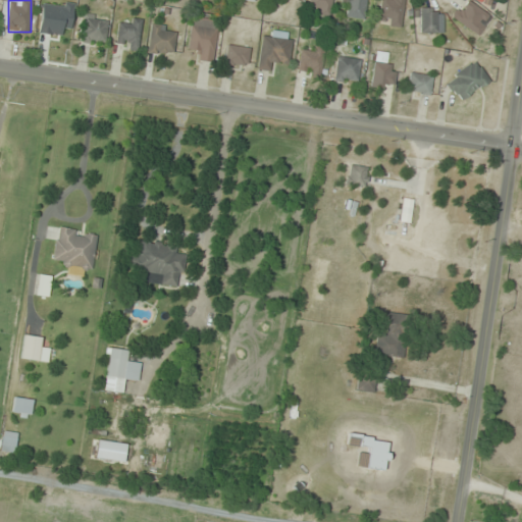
[(331,0),(309,0),(309,13),(331,13),(331,0)]
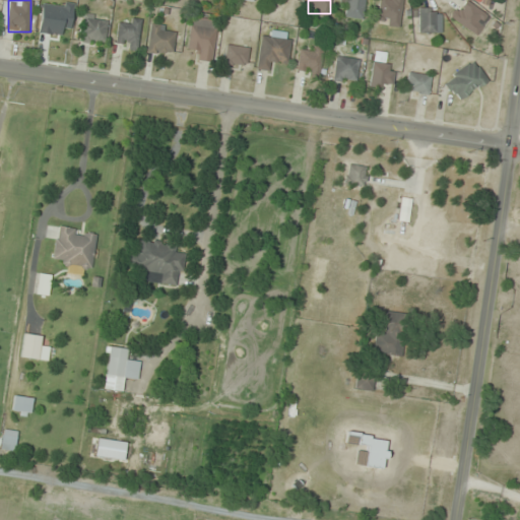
[(346,0),(344,17),(363,19),(364,0),(346,0)]
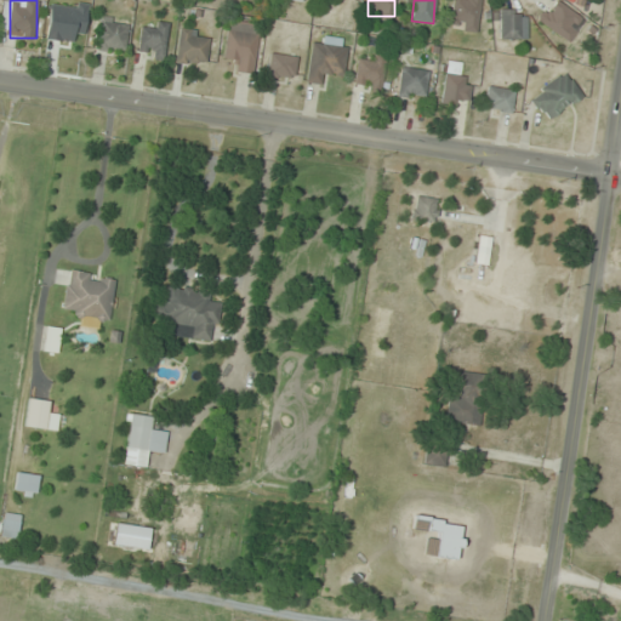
[(479,30),(478,0),(451,0),(453,30),(479,30)]
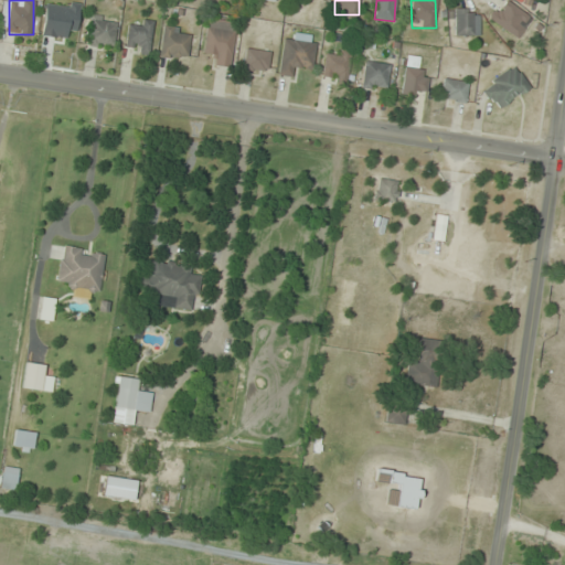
[(515,39),(531,19),(507,0),(502,0),(489,18),(515,39)]
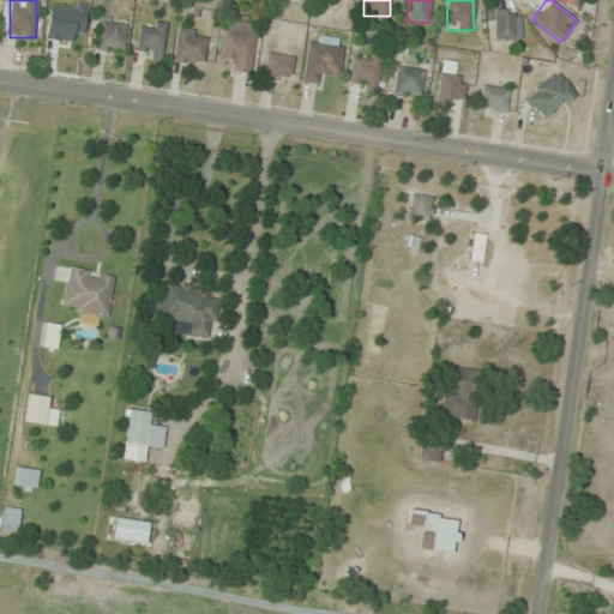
[(515,10),(493,10),(493,38),(515,38),(515,10)]
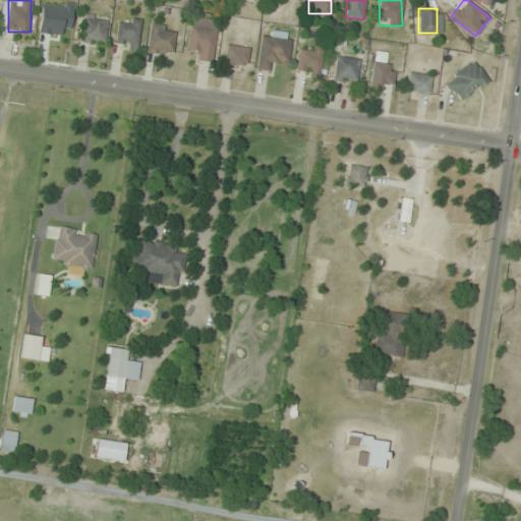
[(108,20),(85,17),(81,41),(104,45),(108,20)]
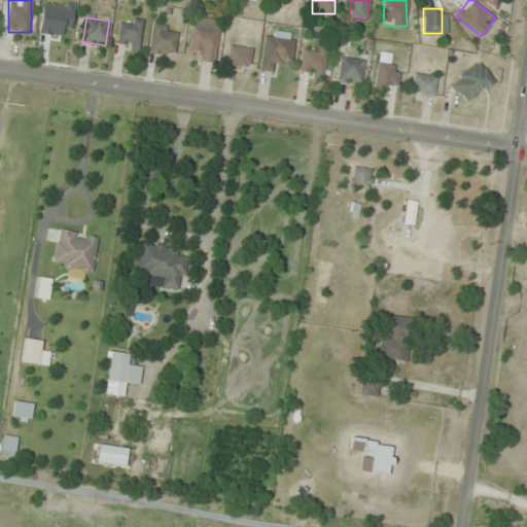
[(220,21),(194,18),(189,48),(198,49),(197,61),(215,63),(220,21)]
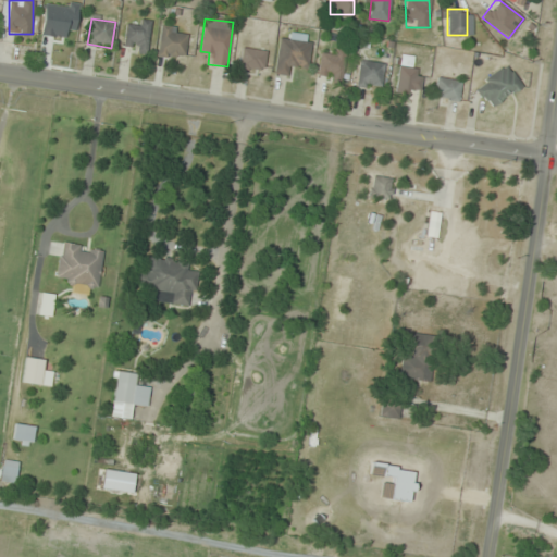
[(149,51),(149,21),(138,21),(138,27),(125,27),(125,51),(149,51)]
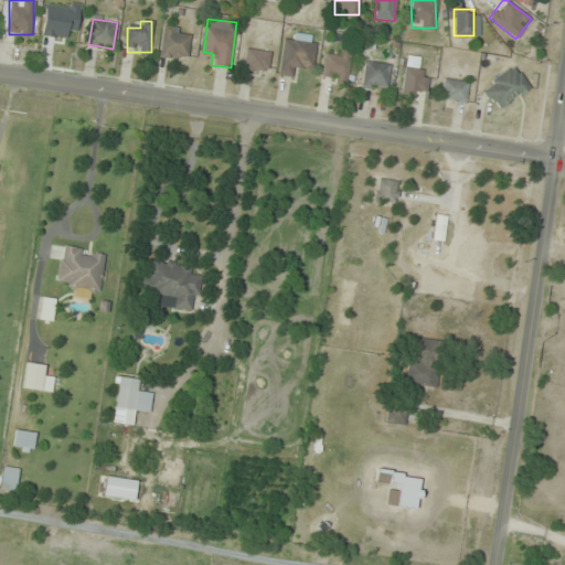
[(190,30),(163,27),(160,57),(187,60),(190,30)]
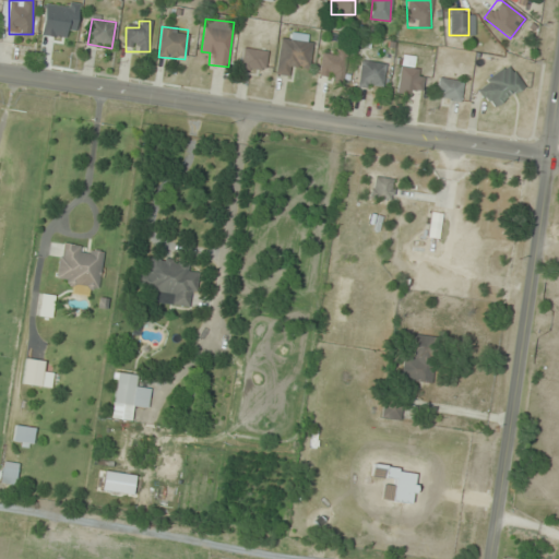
[(312,43),(280,38),(276,74),(286,75),(287,66),(309,68),(312,43)]
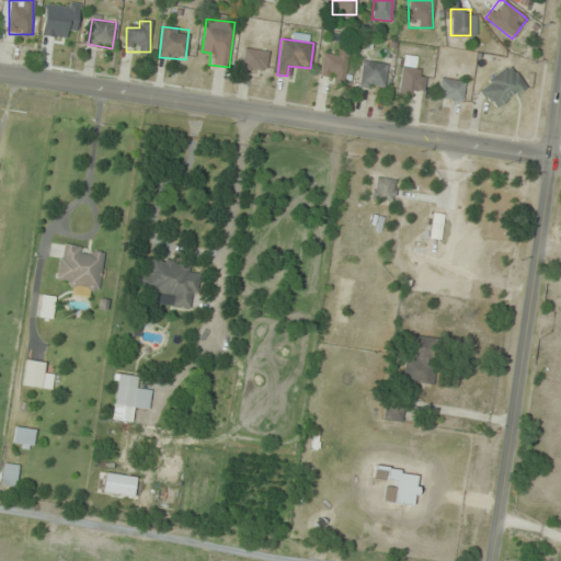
[(331,47),(318,73),(339,83),(351,57),(331,47)]
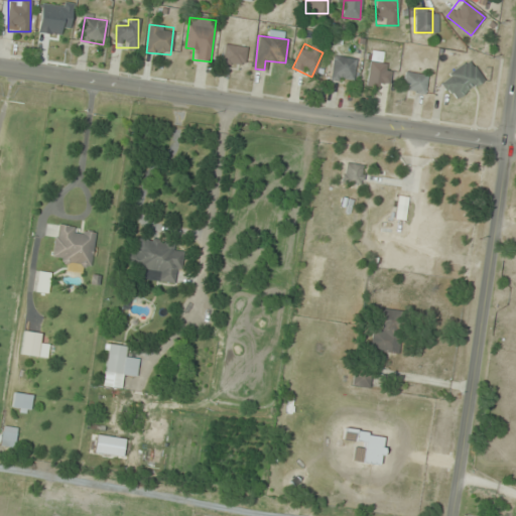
[(247,47),(224,45),(222,63),(244,66),(247,47)]
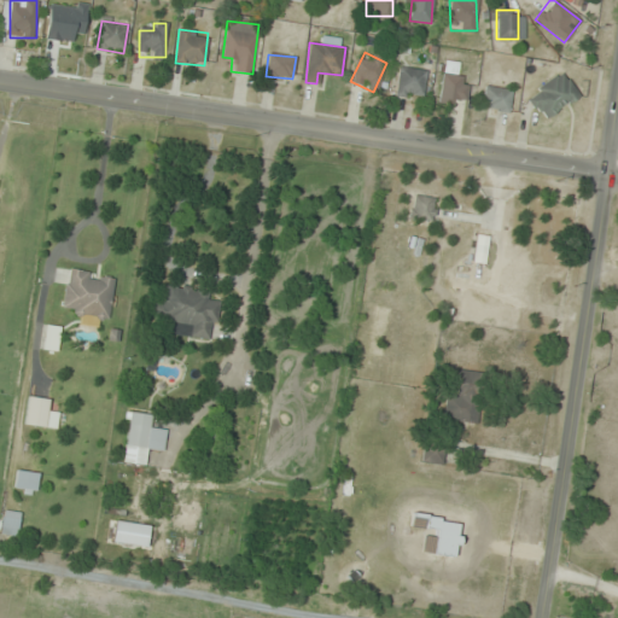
[(458,75),(459,63),(445,62),(438,101),(464,106),(470,77),(458,75)]
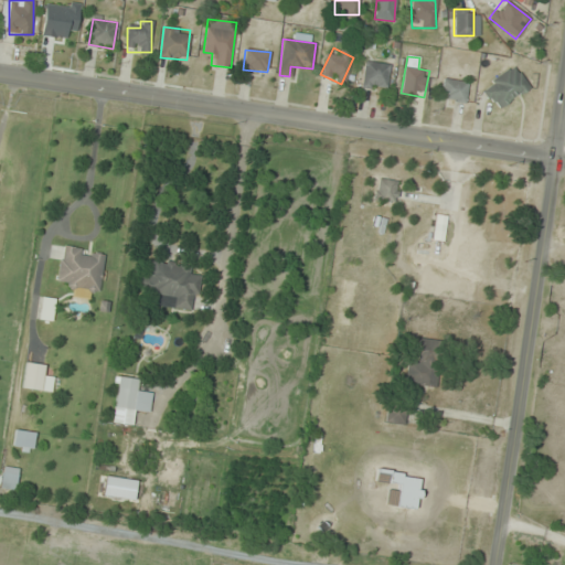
[(386,91),(388,64),(364,62),(362,87),(386,91)]
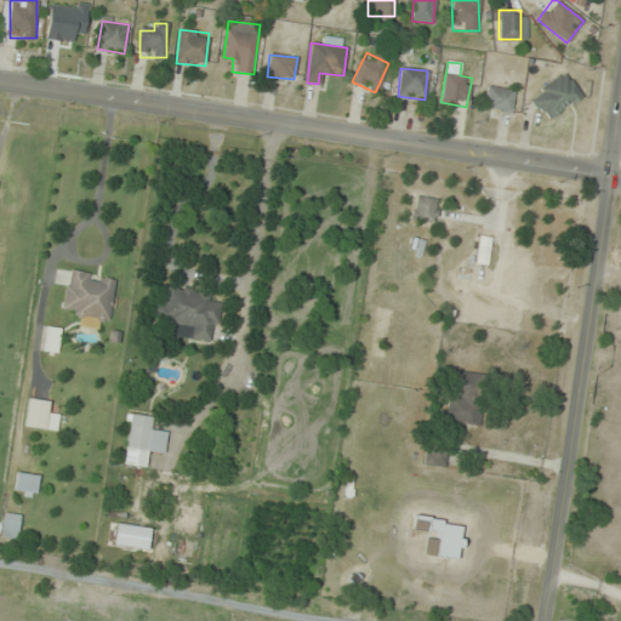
[(530,101),(551,123),(581,93),(560,72),(530,101)]
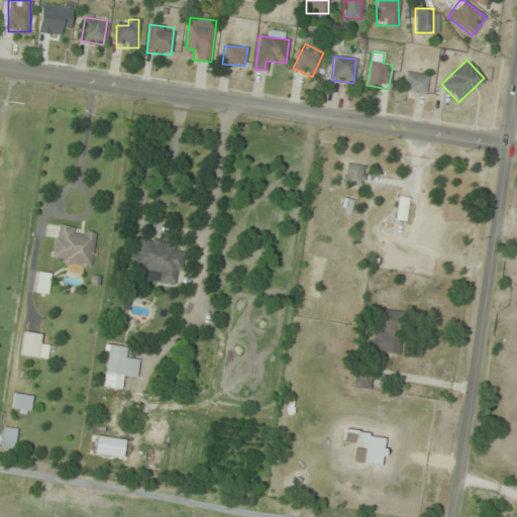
[(403,91),(426,94),(428,75),(405,73),(403,91)]
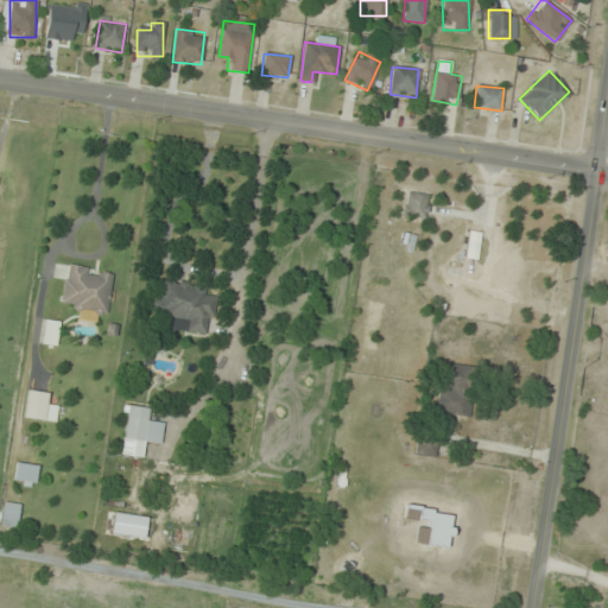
[(428,194),(405,192),(403,216),(425,217),(428,194)]
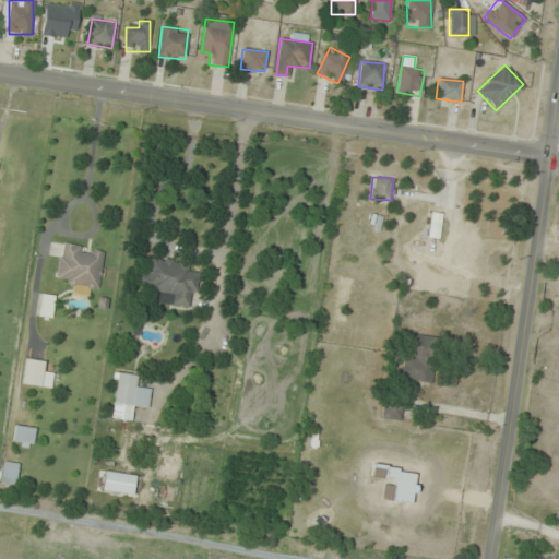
[(427,237),(438,239),(443,214),(431,212),(427,237)]
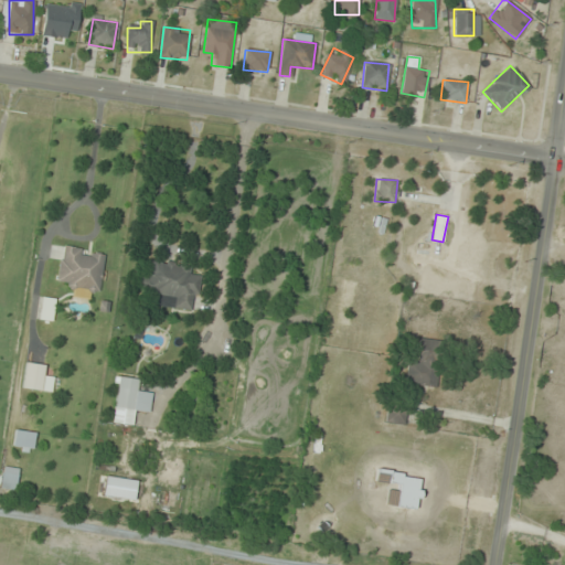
[(55,285),(100,291),(106,253),(61,246),(55,285)]
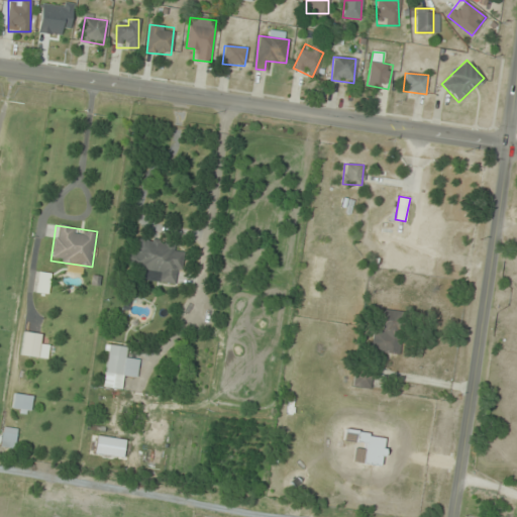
[(175,242),(138,237),(136,251),(128,250),(125,269),(137,270),(135,280),(178,285),(182,252),(174,251),(175,242)]
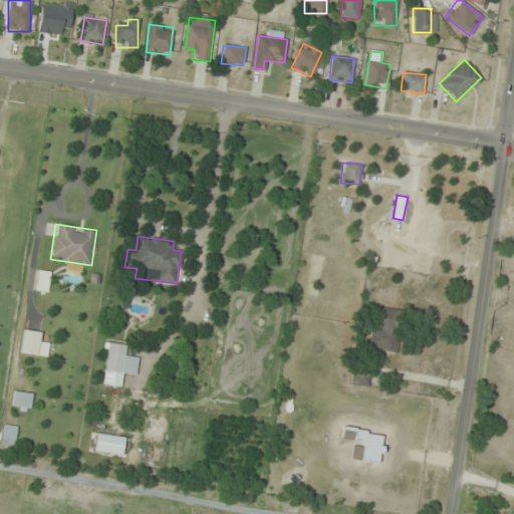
[(33,289),(46,292),(51,273),(38,270),(33,289)]
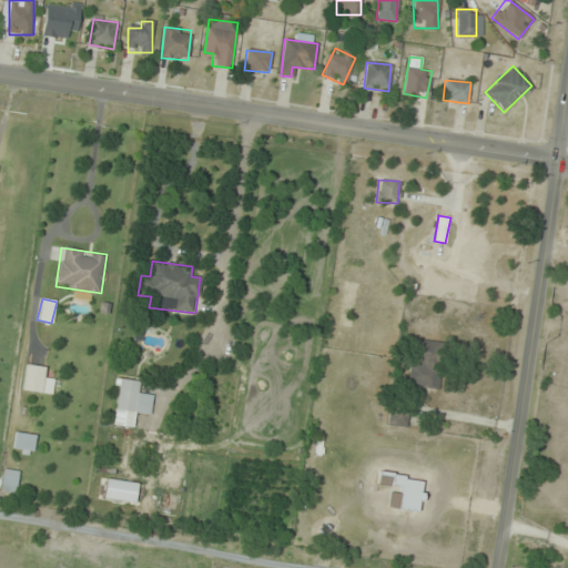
[(438,388),(440,343),(422,341),(421,364),(408,364),(407,387),(438,388)]
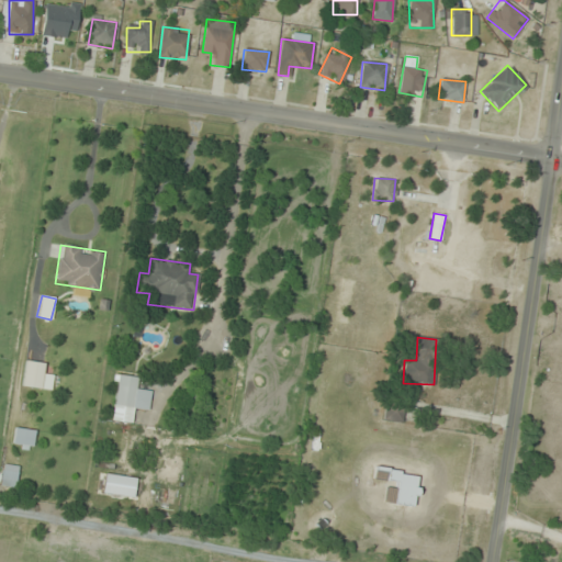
[(52,374),(45,374),(45,362),(24,362),(24,388),(52,388),(52,374)]
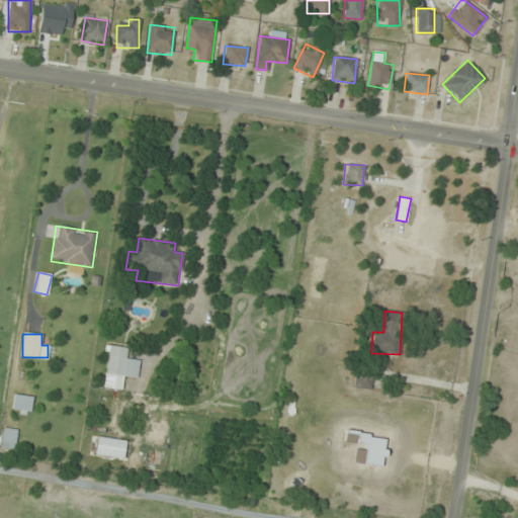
[(136,380),(139,360),(126,358),(128,348),(108,345),(102,387),(121,391),(122,378),(136,380)]
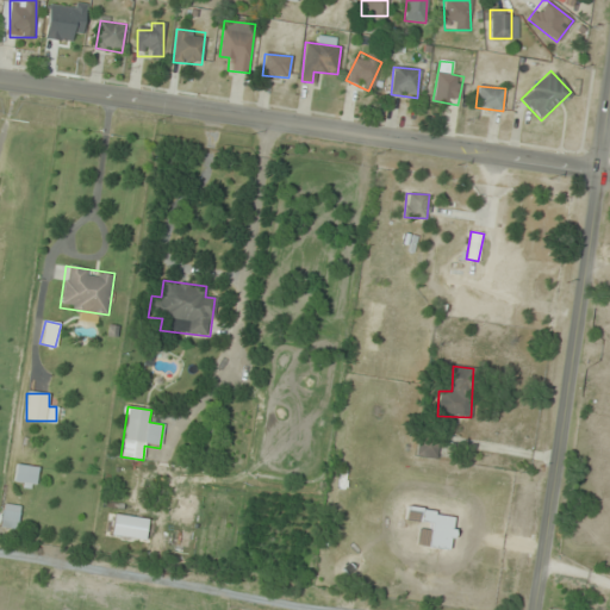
[(436,441),(417,441),(417,458),(436,458),(436,441)]
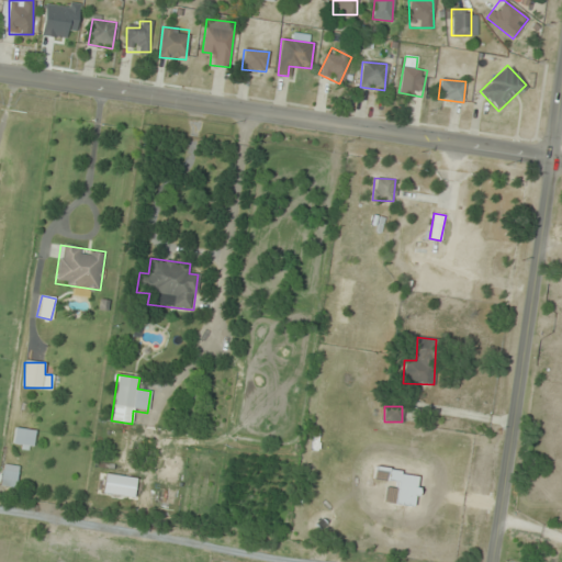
[(11,447),(32,451),(35,431),(15,427),(11,447)]
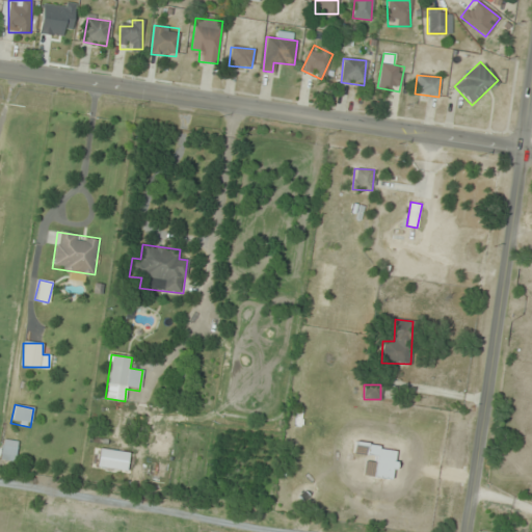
[(150,450),(156,436),(143,431),(137,444),(150,450)]
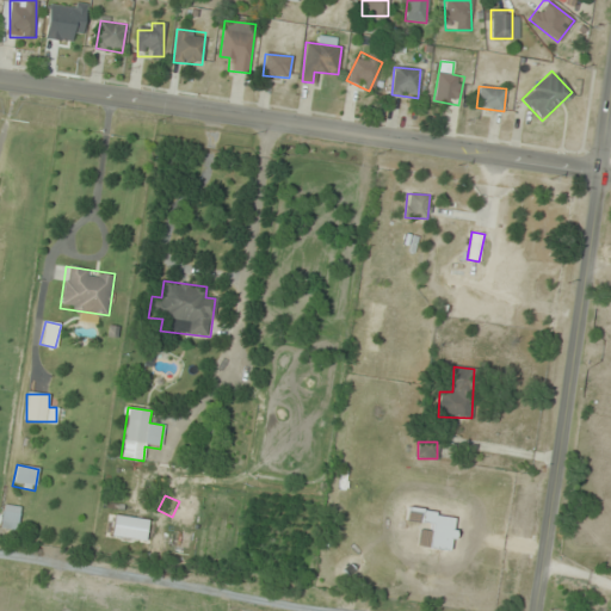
[(0,524),(0,528),(17,531),(22,507),(5,504),(0,524)]
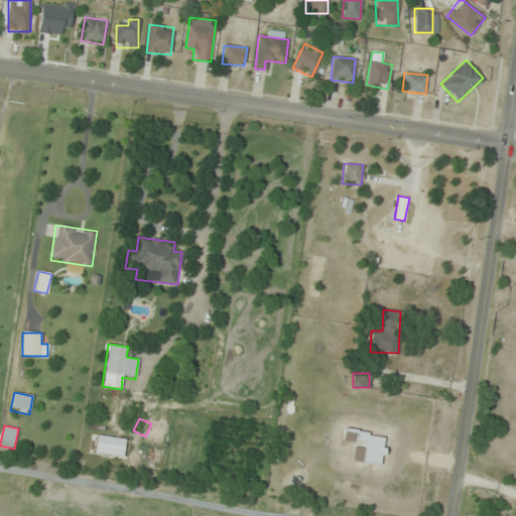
[(94,453),(122,458),(125,439),(97,434),(94,453)]
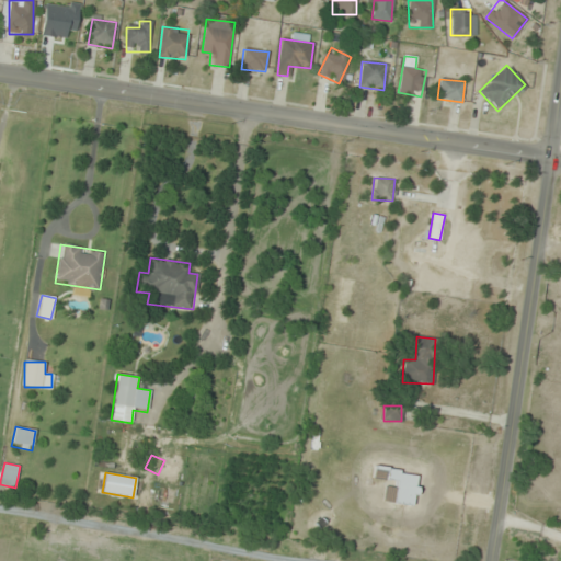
[(174,491),(155,489),(153,503),(173,504),(174,491)]
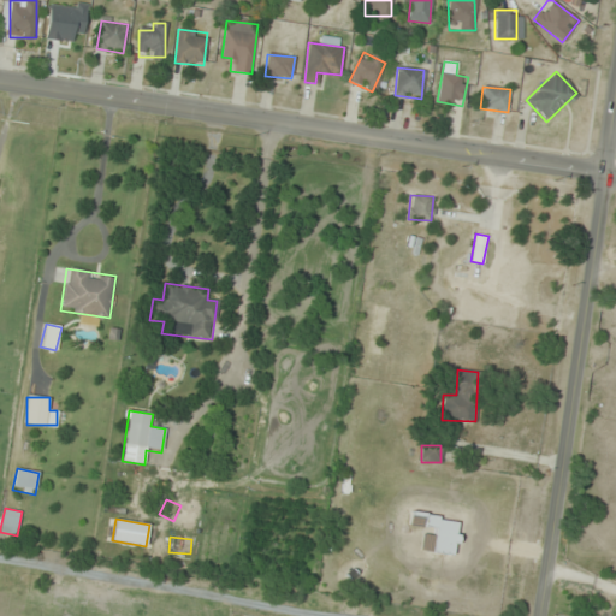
[(357,615),(357,602),(337,602),(337,615),(357,615)]
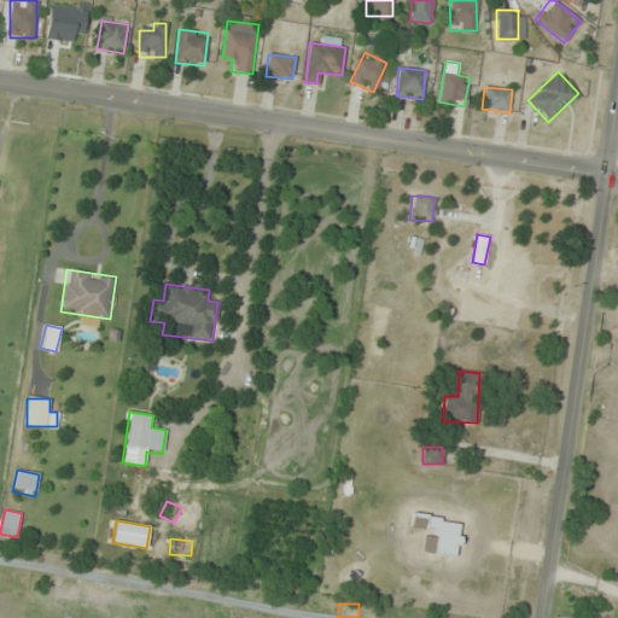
[(421,617),(424,610),(401,605),(397,617),(421,617)]
